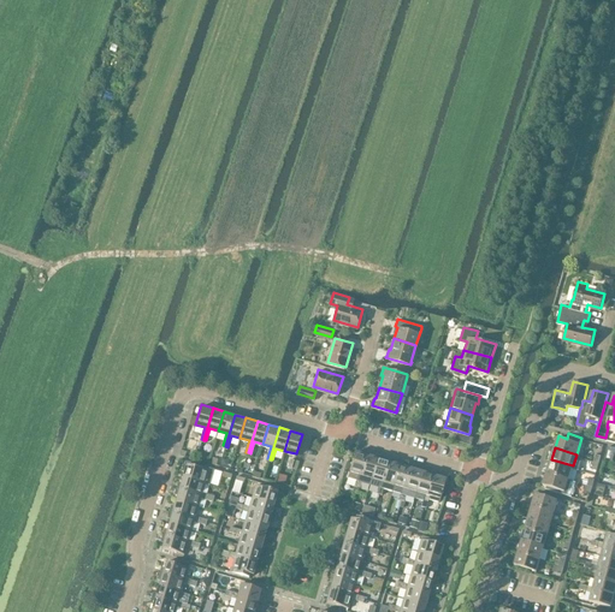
[(350,470),(348,476),(358,479),(359,473),(361,474),(367,453),(356,450),(350,470)]
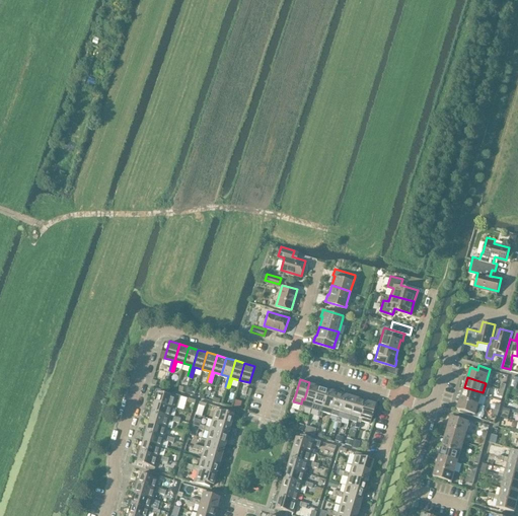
[(301,403),(299,409),(303,410),(305,404),(312,407),(313,401),(318,385),(309,382),(304,399),(302,398),(301,403)]
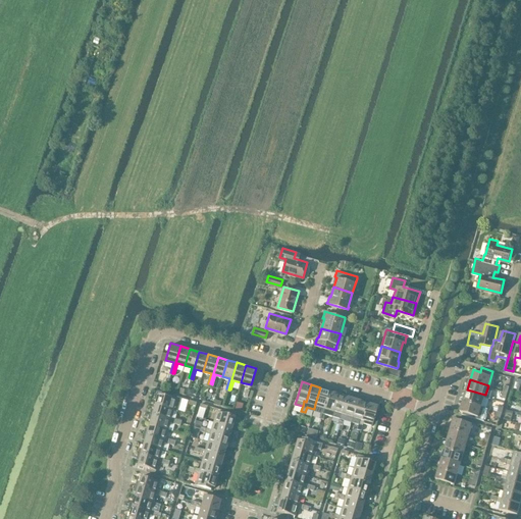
[(315,404),(314,409),(321,411),(322,406),(325,407),(329,391),(320,387),(315,404)]
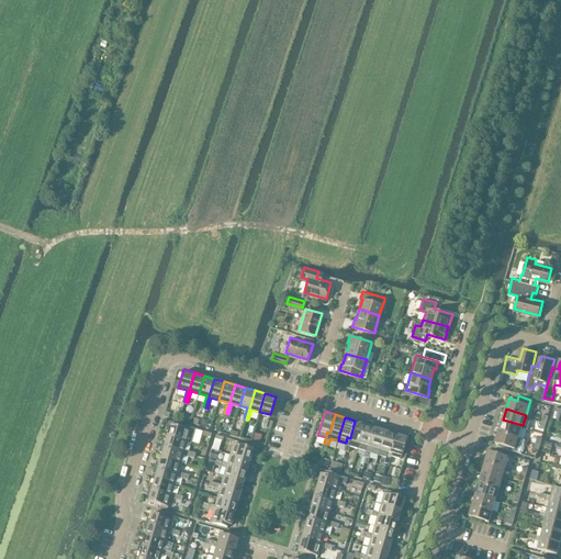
[(503,420),(500,431),(519,436),(523,425),(503,420)]
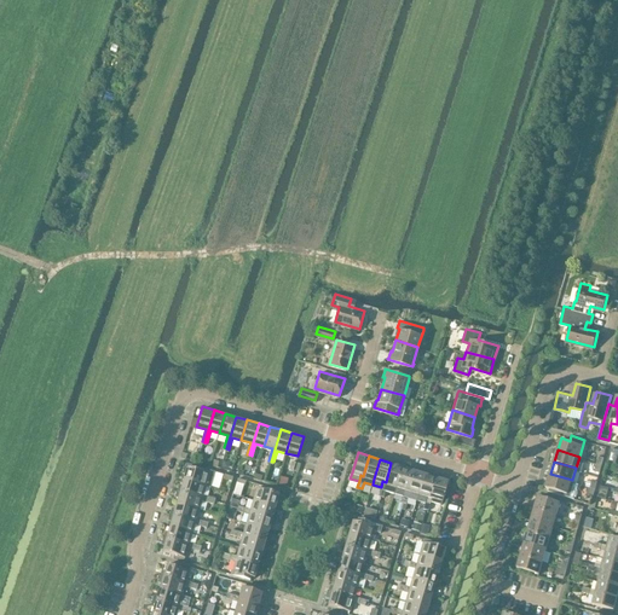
[(381,487),(379,493),(385,495),(386,489),(394,492),(403,465),(391,463),(386,482),(382,481),(381,487)]
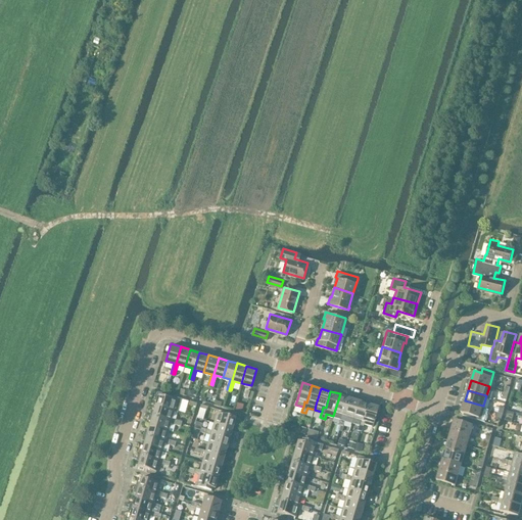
[(157,396),(155,404),(175,409),(178,398),(156,392),(155,396),(157,396)]
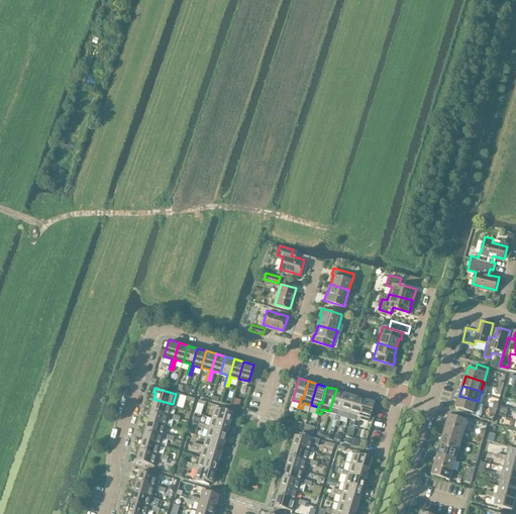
[(336,389),(329,411),(336,413),(338,408),(340,409),(345,392),(336,389)]
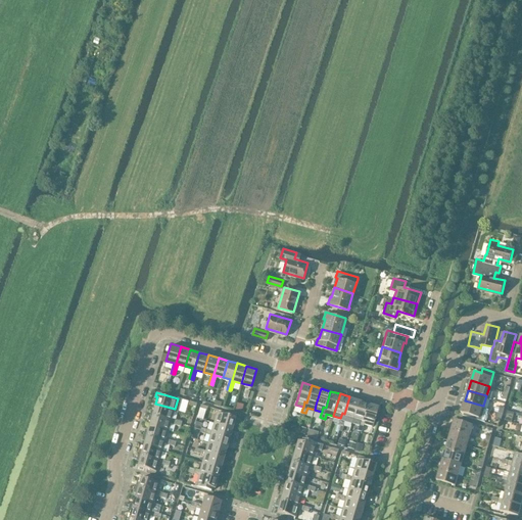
[(340,418),(339,423),(341,424),(343,424),(345,419),(352,421),(353,416),(359,399),(349,396),(344,414),(342,413),(340,418)]
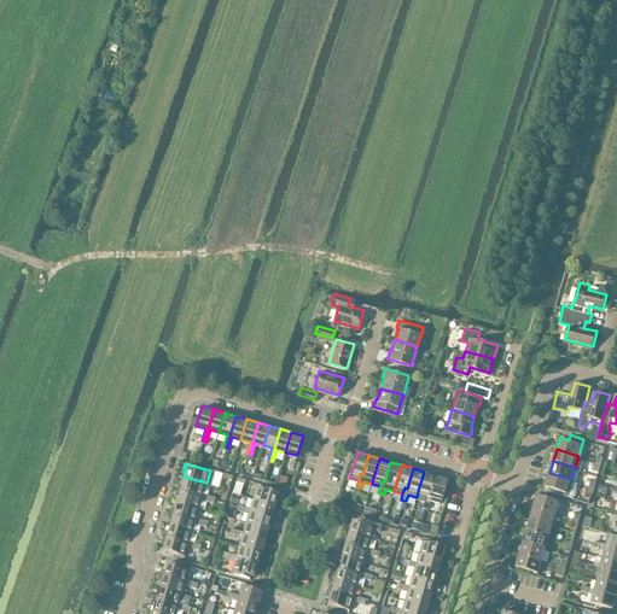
[(418,491),(417,497),(425,500),(423,506),(428,508),(430,501),(431,500),(431,496),(429,495),(435,475),(424,472),(418,491)]
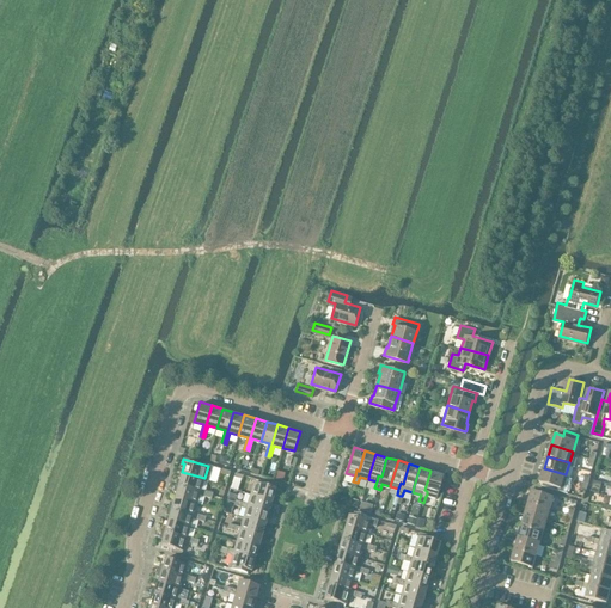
[(544,468),(541,480),(544,481),(543,484),(569,491),(573,477),(566,474),(544,468)]
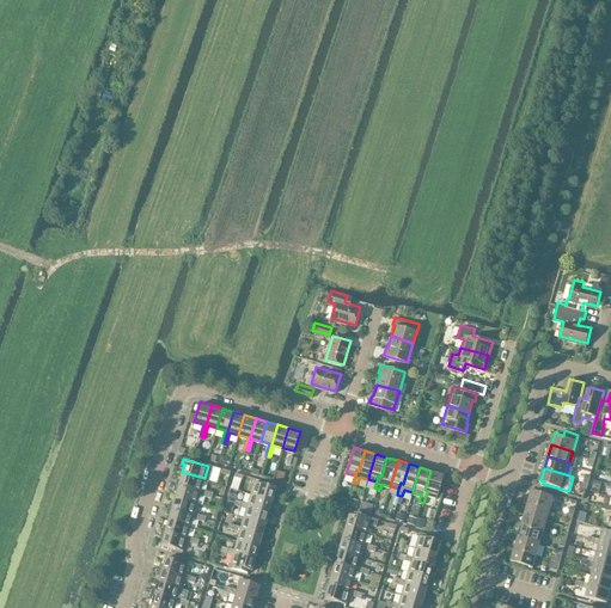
[(431,471),(425,490),(427,491),(427,495),(437,497),(444,474),(431,471)]
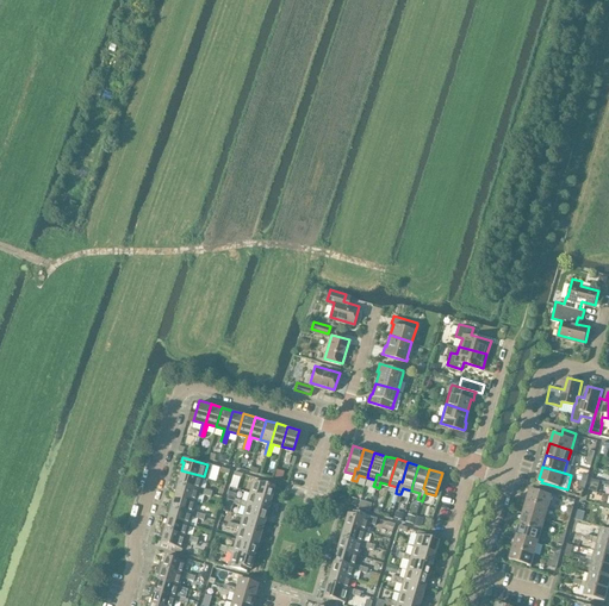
[(200,488),(199,491),(205,493),(206,488),(202,486),(204,476),(181,470),(179,479),(176,478),(175,481),(200,488)]
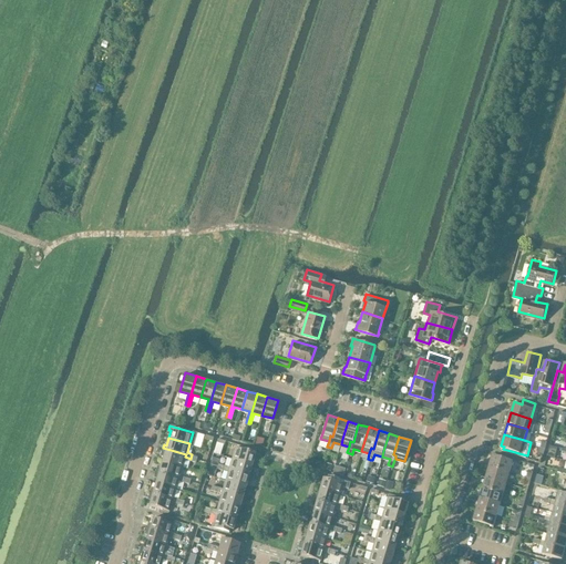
[(236,445),(233,457),(253,462),(255,455),(258,455),(259,452),(236,445)]
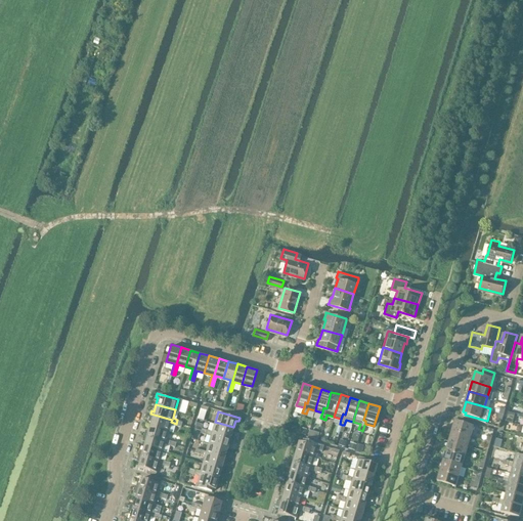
[(153,418),(150,425),(169,430),(171,422),(172,420),(150,414),(149,417),(153,418)]
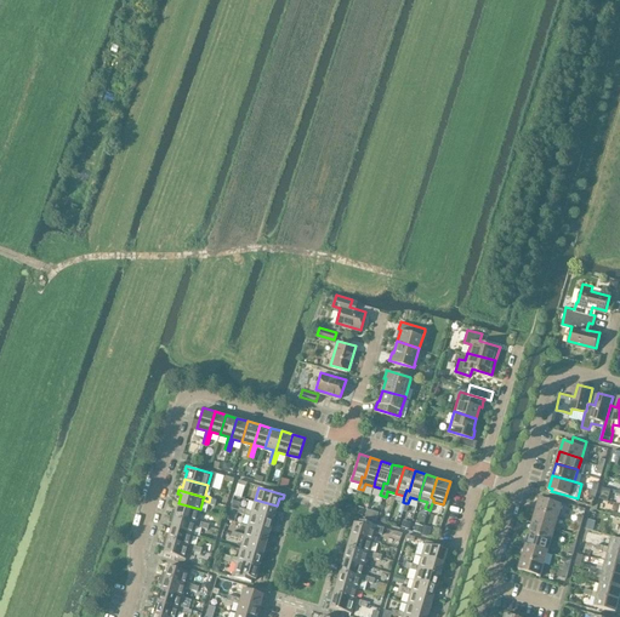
[(541,496),(538,508),(559,514),(563,502),(541,496)]
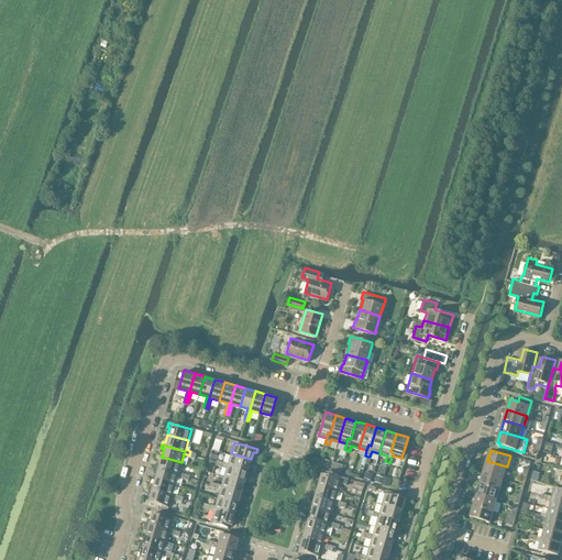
[(228,464),(251,471),(252,468),(249,467),(251,459),(231,453),(229,462),(228,464)]
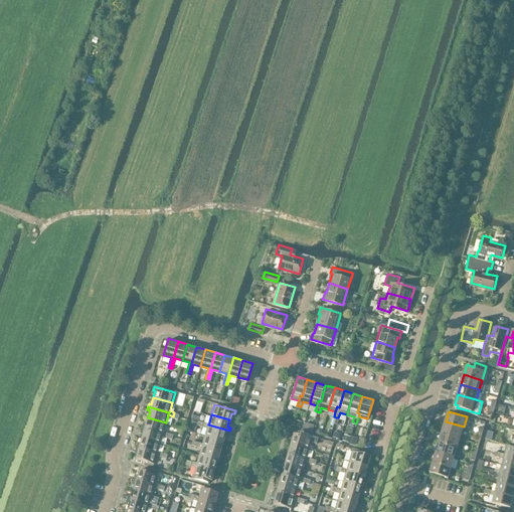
[(163,433),(163,435),(167,436),(169,432),(164,431),(166,422),(148,417),(146,423),(143,423),(142,427),(163,433)]
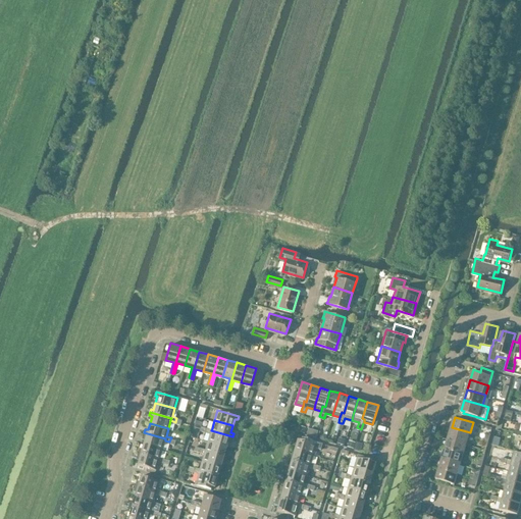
[(210,432),(208,440),(226,446),(228,438),(231,439),(232,436),(211,430),(212,428),(207,426),(205,430),(210,432)]
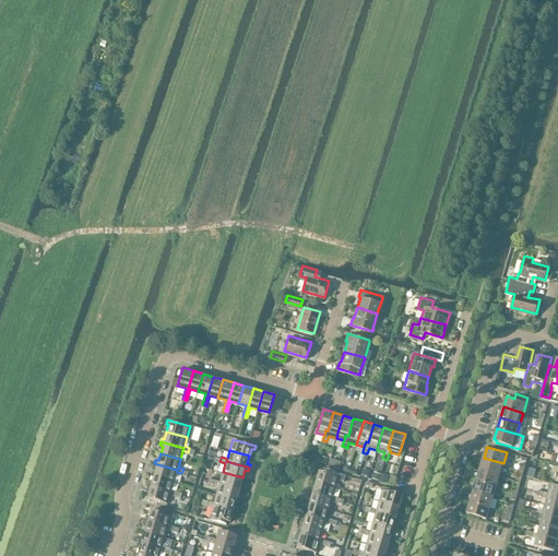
[(484,458),(481,469),(500,474),(503,463),(484,458)]
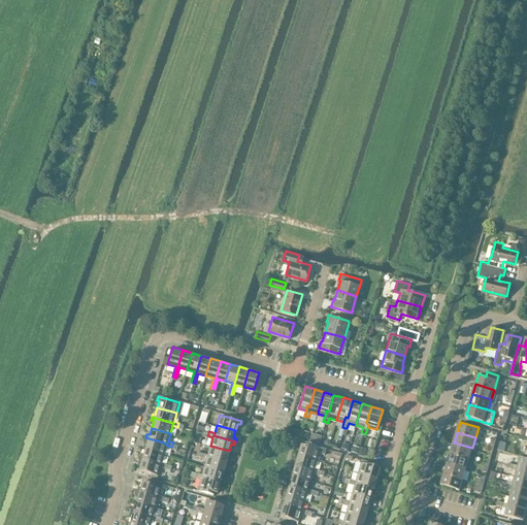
[(147,440),(145,448),(164,453),(167,446),(167,444),(145,437),(145,440),(147,440)]
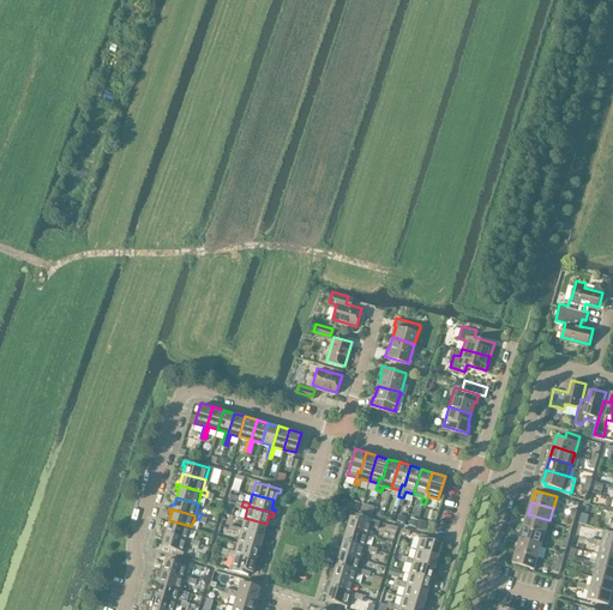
[(349,519),(347,527),(368,533),(372,525),(378,526),(380,520),(355,513),(354,517),(348,514),(347,518),(349,519)]
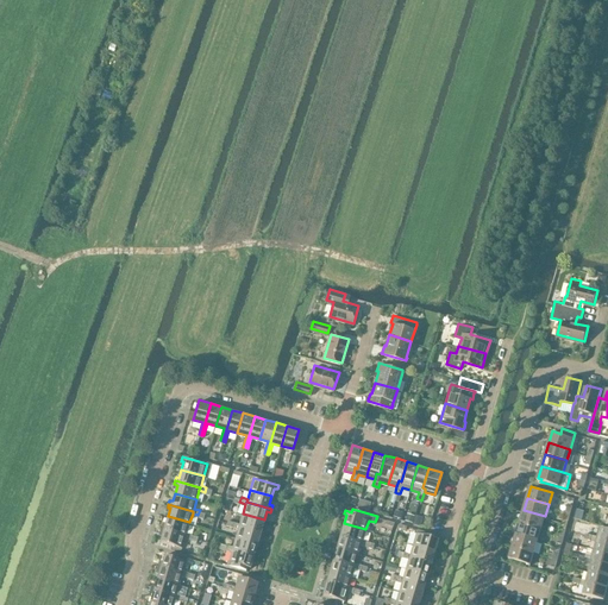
[(524,510),(520,521),(541,528),(545,516),(524,510)]
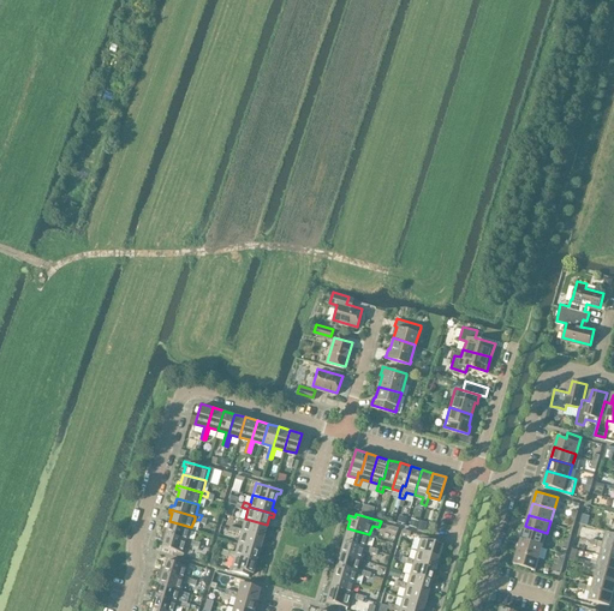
[(242,529),(267,537),(268,533),(264,533),(267,525),(245,519),(243,527),(242,529)]
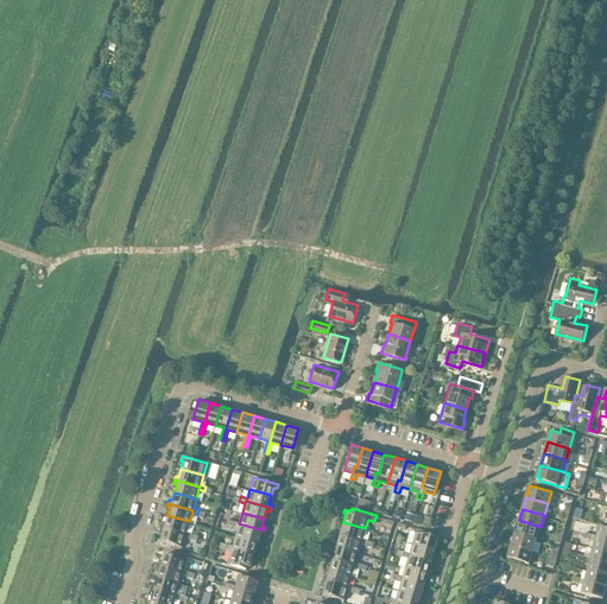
[(412,520),(421,522),(423,514),(415,513),(412,520)]
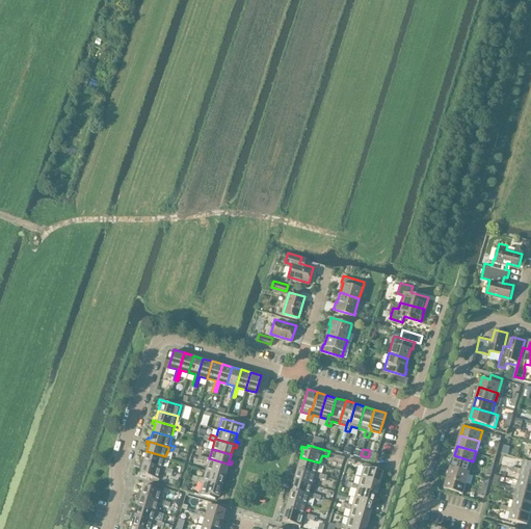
[(162,467),(162,469),(167,471),(168,467),(163,465),(165,456),(147,451),(144,458),(142,457),(141,460),(162,467)]
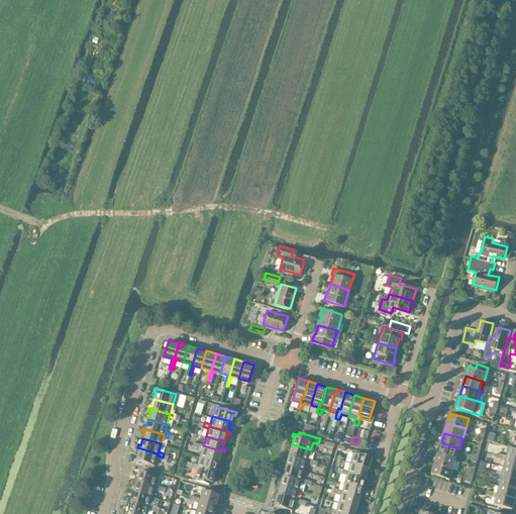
[(203,447),(200,455),(219,460),(221,454),(223,455),(224,451),(203,445),(204,443),(199,442),(198,446),(203,447)]
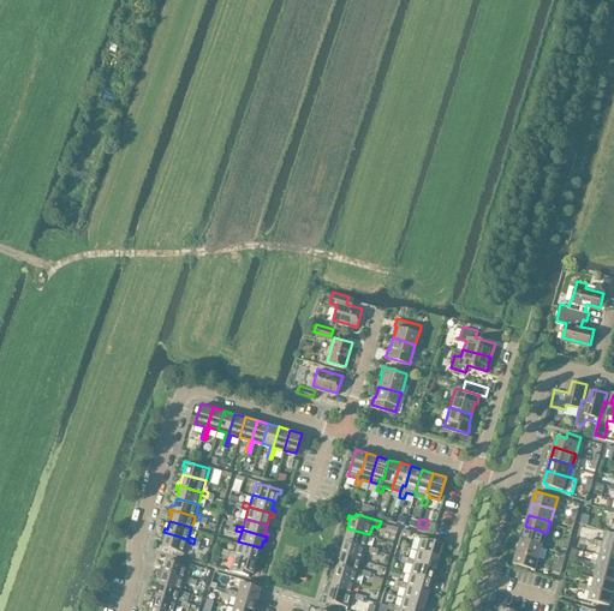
[(525,526),(522,538),(543,545),(547,533),(525,526)]
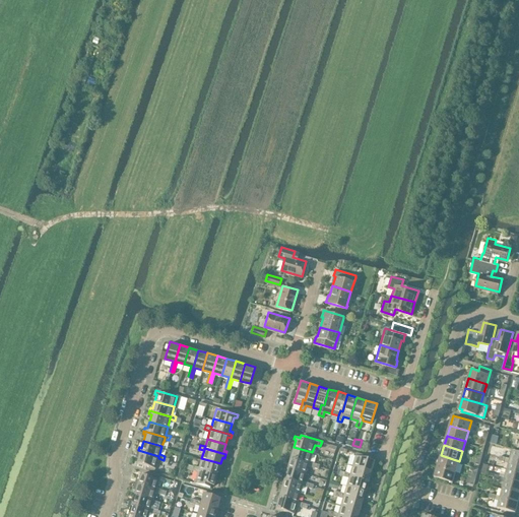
[(309,462),(309,464),(314,465),(315,461),(310,460),(312,452),(294,447),(292,453),(289,453),(288,456),(309,462)]
